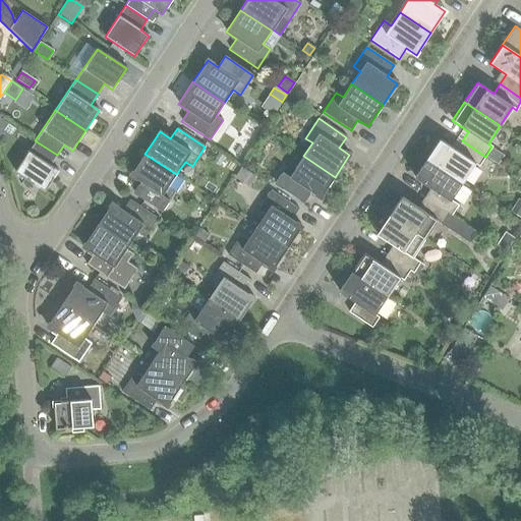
[(439,139),(426,159),(462,182),(474,164),(478,167),(485,157),(462,140),(455,151),(439,139)]
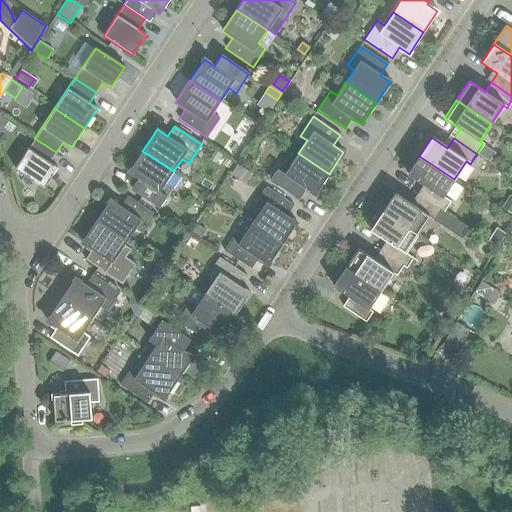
[(56,152),(34,138),(14,169),(43,188),(57,168),(49,163),(56,152)]
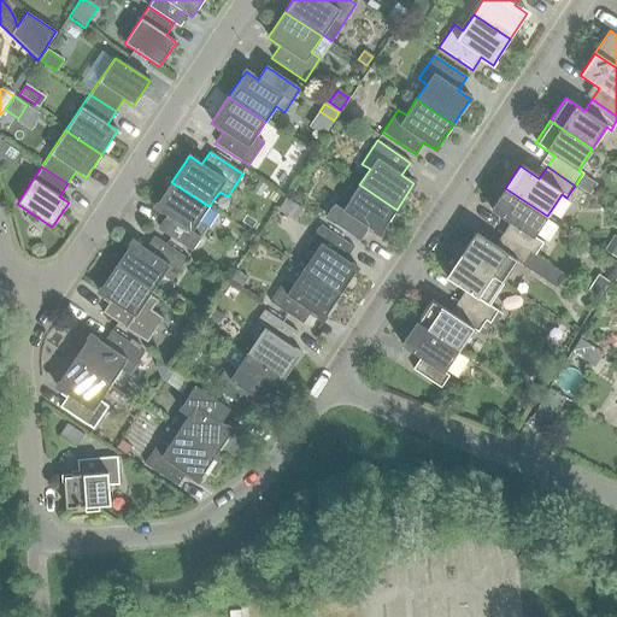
[(199,222),(209,206),(171,182),(154,207),(166,216),(158,228),(192,251),(207,228),(199,222)]
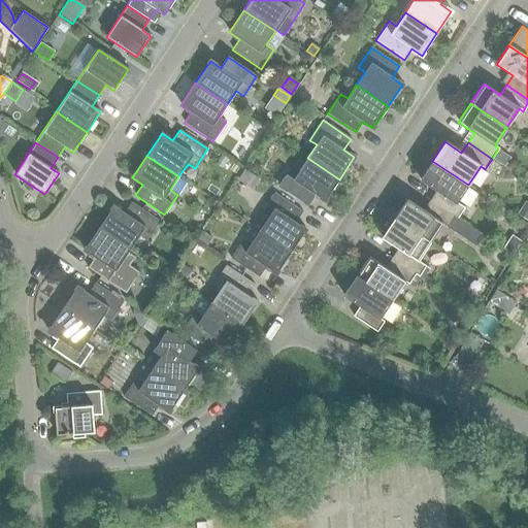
[(339,179),(307,158),(299,171),(292,166),(278,186),(307,204),(314,194),(325,201),(339,179)]
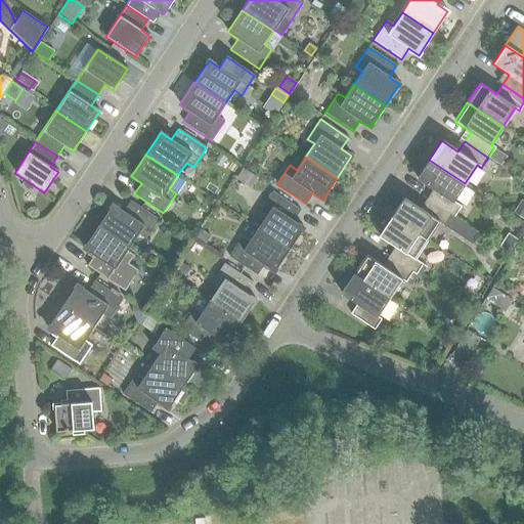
[(453,202),(465,183),(429,160),(417,178),(433,189),(427,199),(453,217),(461,206),(453,202)]
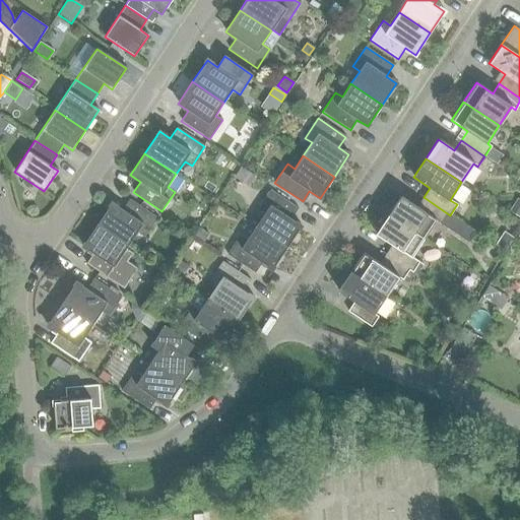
[(234,177),(248,186),(254,176),(241,167),(234,177)]
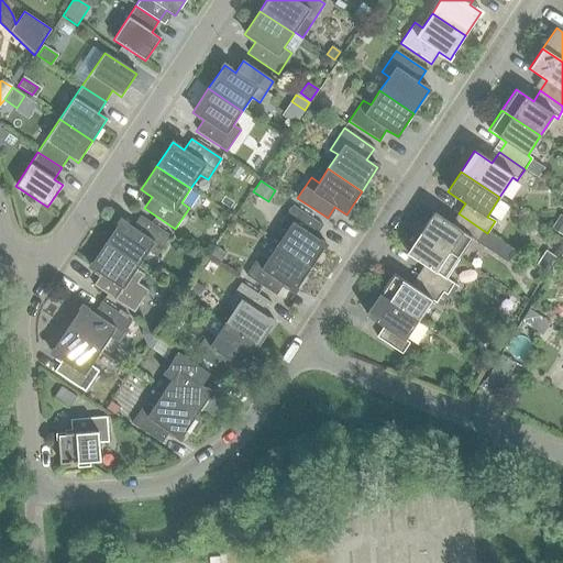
[(276,245),(310,268),(326,245),(315,238),(322,227),(293,206),(278,227),(286,232),(276,245)]
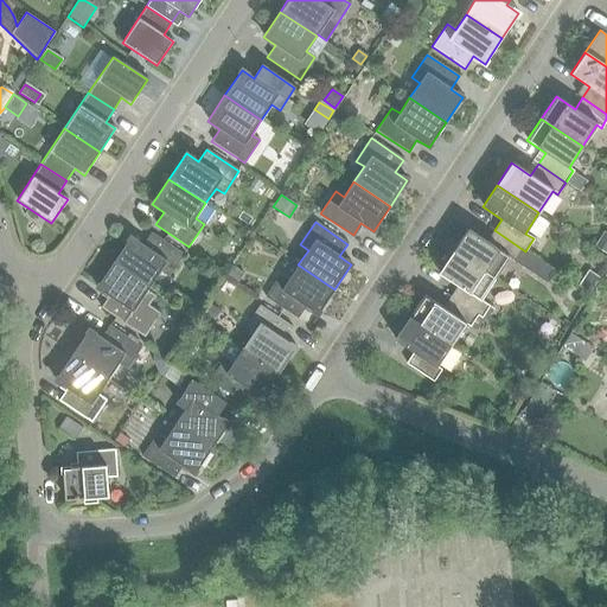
[(554,270),(525,251),(494,230),(486,242),(467,229),(453,251),(494,279),(509,257),(547,282),(554,270)]
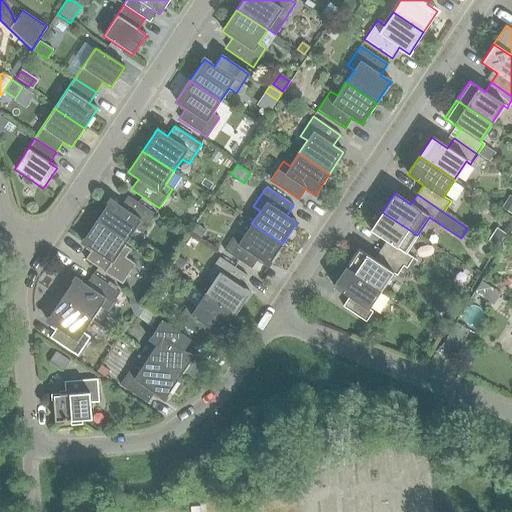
[(511,210),(511,196),(509,195),(502,206),(511,212),(511,210)]
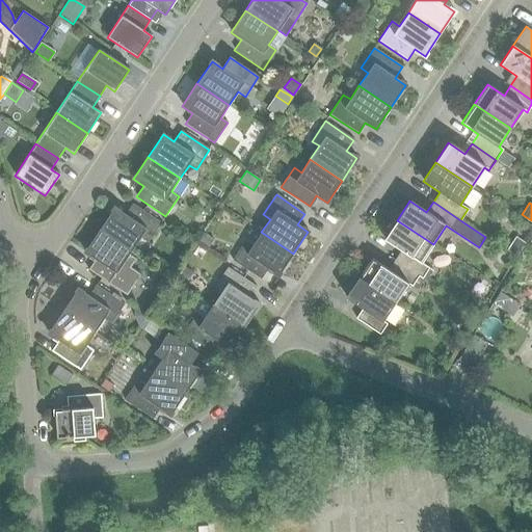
[(99,230),(131,251),(140,238),(148,242),(160,223),(132,204),(125,215),(114,208),(99,230)]
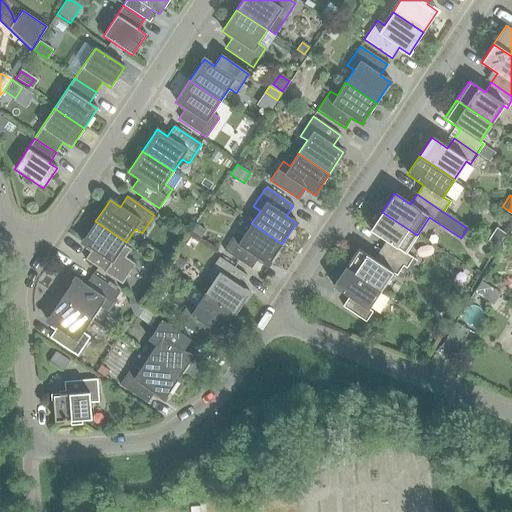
[(405,253),(417,235),(382,212),(370,230),(386,241),(379,250),(406,268),(409,270),(416,260),(405,253)]
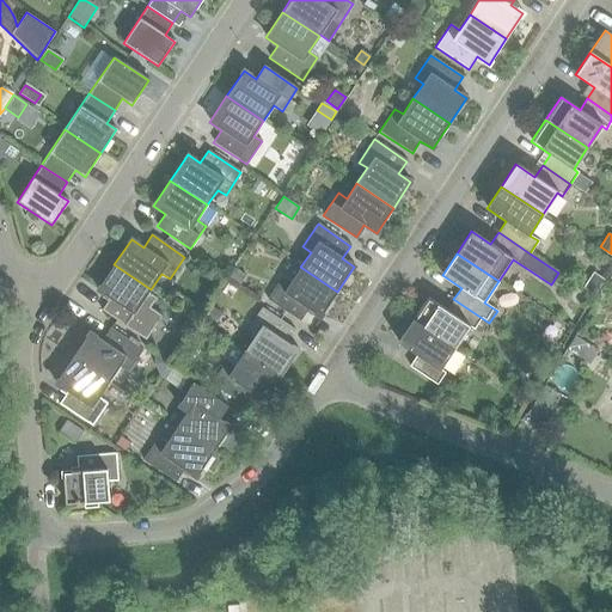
[(148,293),(151,289),(114,264),(97,291),(109,299),(101,311),(142,338),(158,316),(150,310),(157,299),(148,293)]
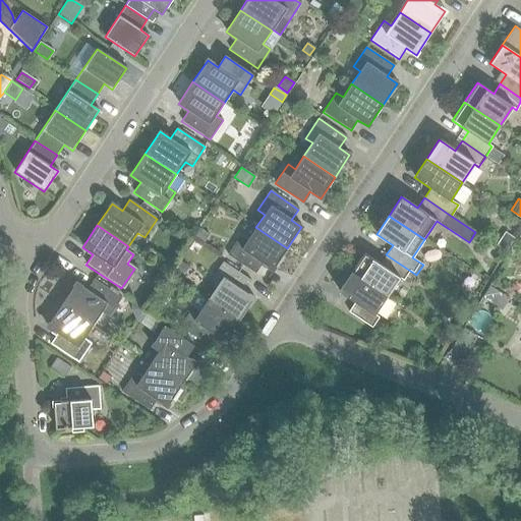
[(287,248),(255,227),(247,240),(240,235),(227,255),(254,274),(262,264),(273,270),(287,248)]
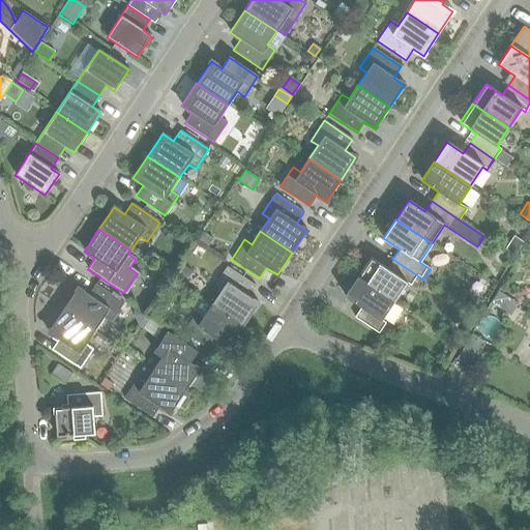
[(199,241),(207,246),(212,238),(204,233),(199,241)]
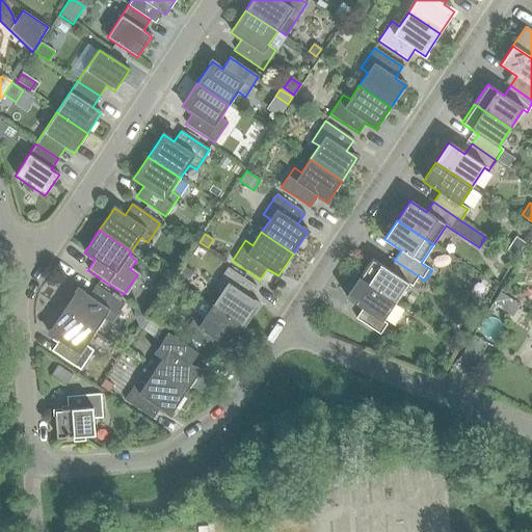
[(525,242),(515,236),(506,249),(515,256),(525,242)]
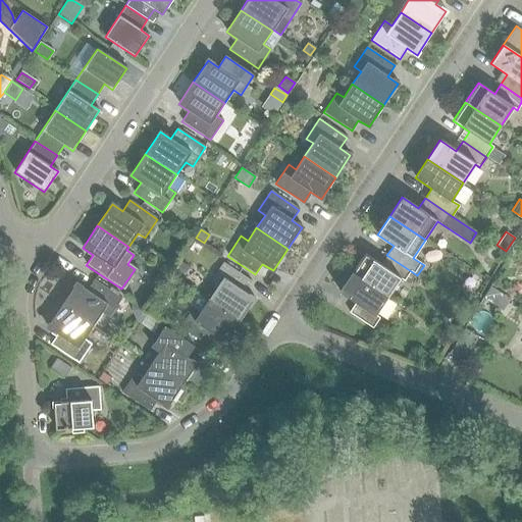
[(414,273),(386,255),(380,265),(364,254),(352,273),(387,297),(400,278),(407,283),(414,273)]
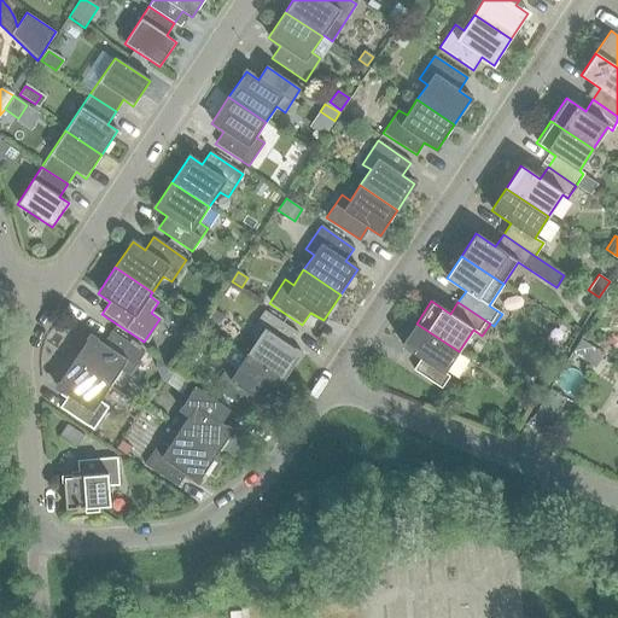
[(225,316),(214,309),(207,319),(217,326),(225,316)]
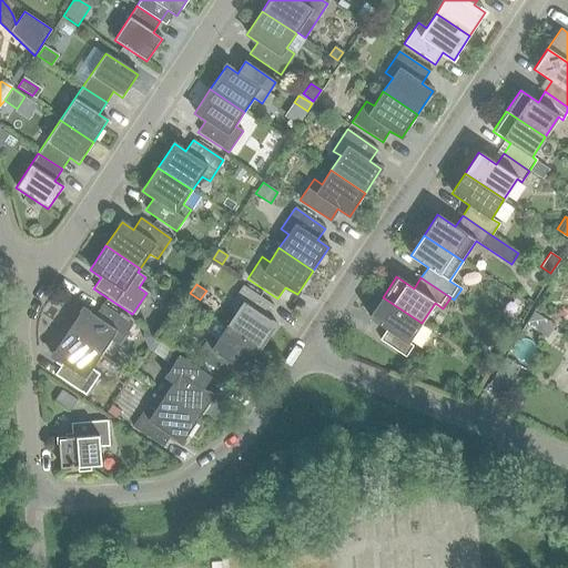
[(226,326),(261,348),(276,325),(265,317),(273,306),(242,285),(229,306),(236,312),(226,326)]
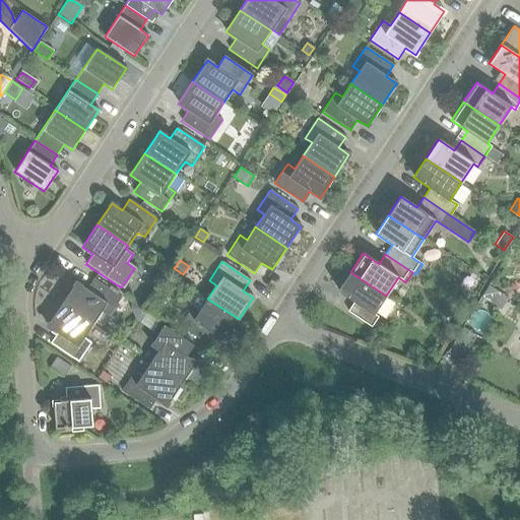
[(374,314),(386,296),(350,272),(338,290),(354,302),(347,311),(371,327),(378,317),(374,314)]
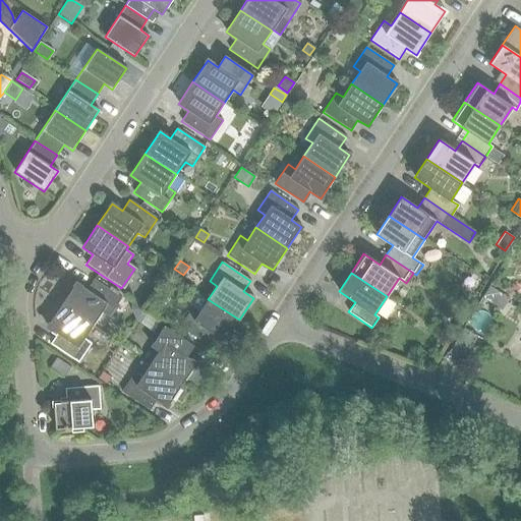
[(61,304),(93,326),(101,312),(108,317),(121,298),(94,280),(87,290),(76,283),(61,304)]
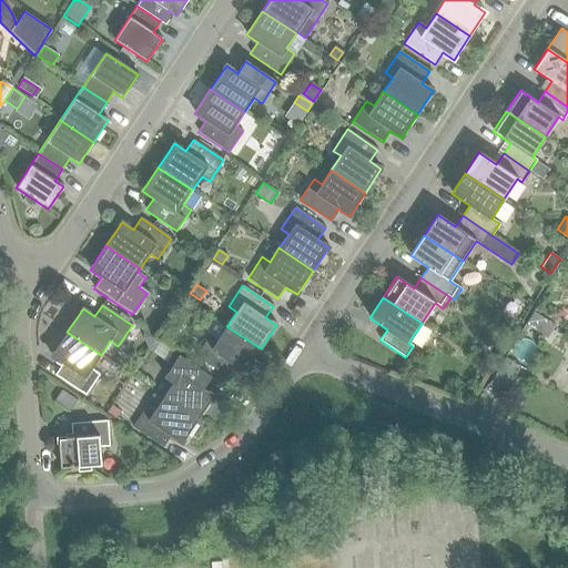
[(261,348),(226,326),(217,341),(210,335),(195,357),(225,377),(233,365),(244,373),(261,348)]
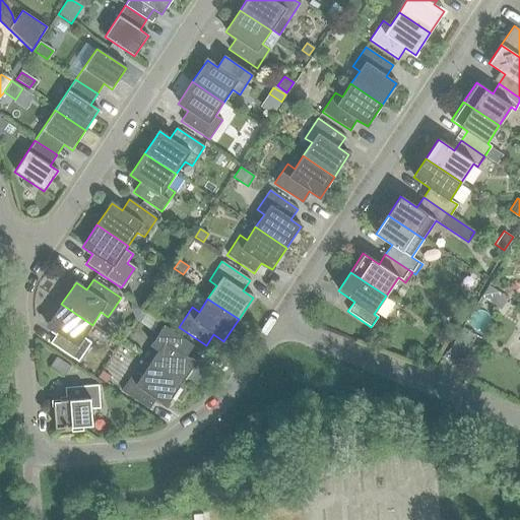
[(83,338),(92,325),(61,304),(47,326),(57,333),(50,343),(77,362),(90,342),(83,338)]
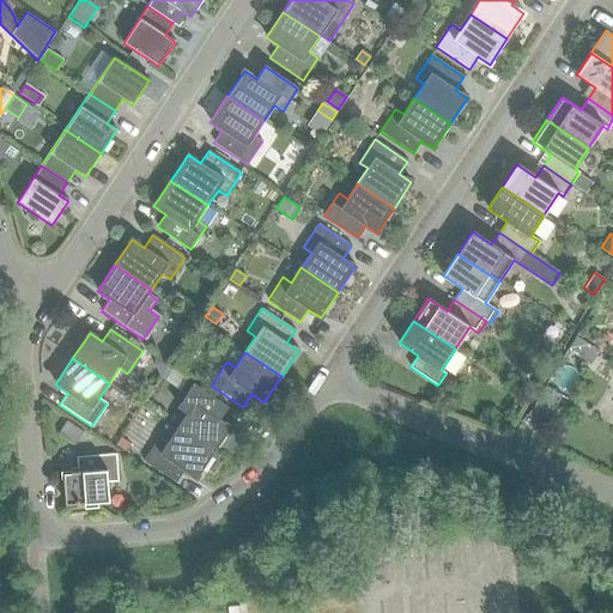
[(176,429),(213,453),(230,428),(218,419),(226,407),(194,384),(178,407),(187,413),(176,429)]
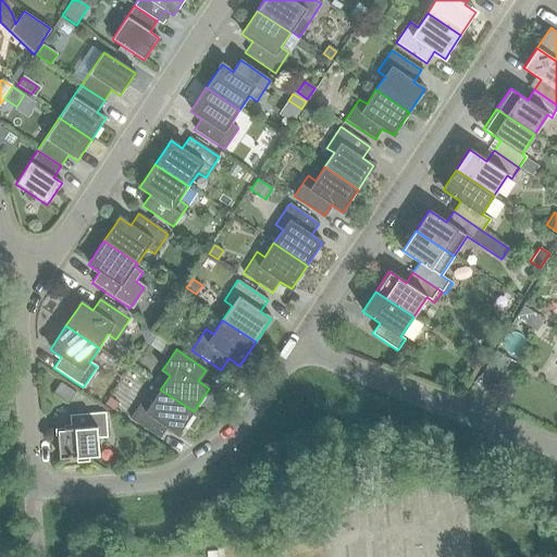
[(76,392),(60,382),(53,393),(69,404),(76,392)]
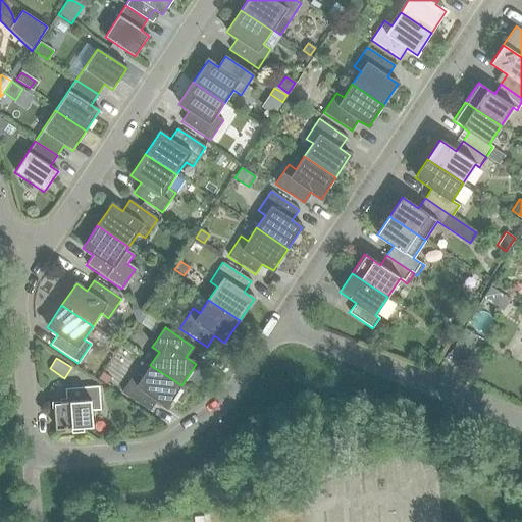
[(181,385),(150,365),(142,377),(135,373),(121,393),(150,411),(157,401),(167,408),(181,385)]
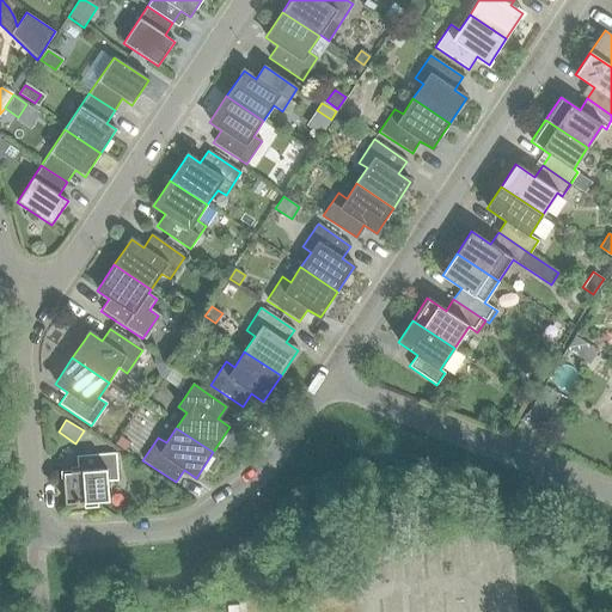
[(115,445),(124,451),(129,444),(120,438),(115,445)]
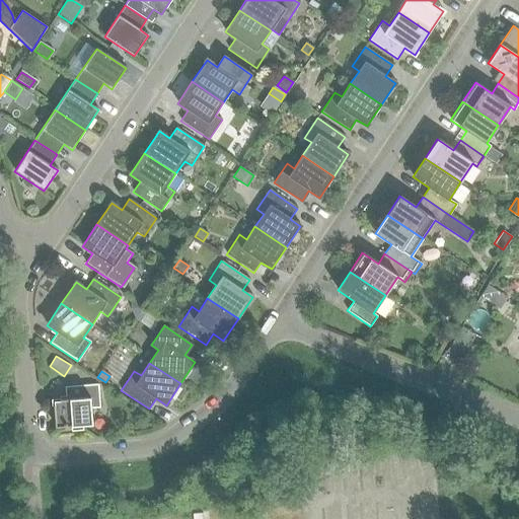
[(99,408),(97,384),(64,387),(65,399),(53,400),(55,428),(92,425),(91,409),(99,408)]
